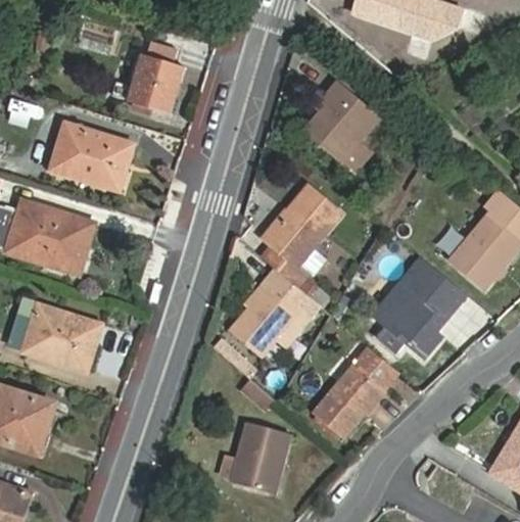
[(170,111),(182,65),(140,52),(128,97),(170,111)]
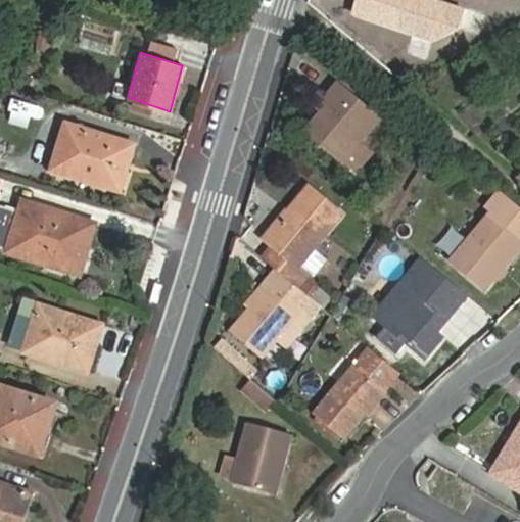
[(336,159),(357,135),(374,115),(335,84),(313,107),(315,111),(304,132),(336,159)]
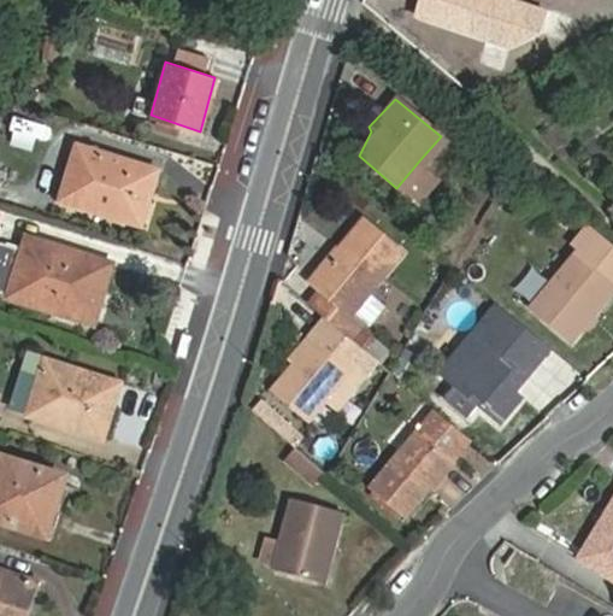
[(157,187),(163,168),(74,141),(56,200),(135,223),(146,185),(157,187)]
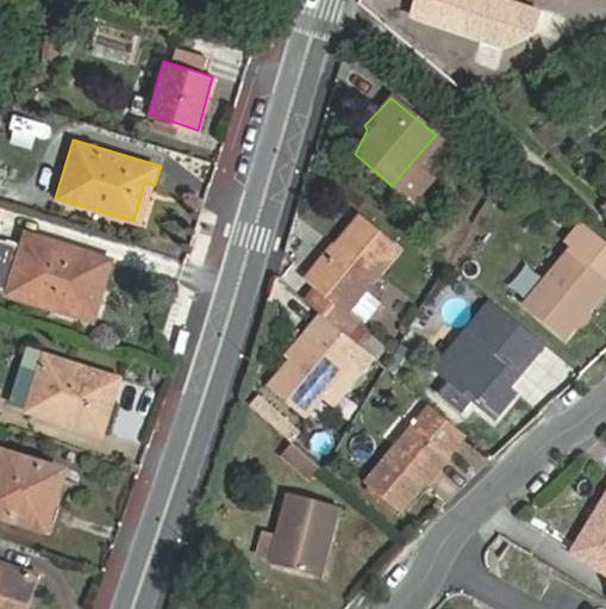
[(431,173),(416,157),(392,186),(407,199),(431,173)]
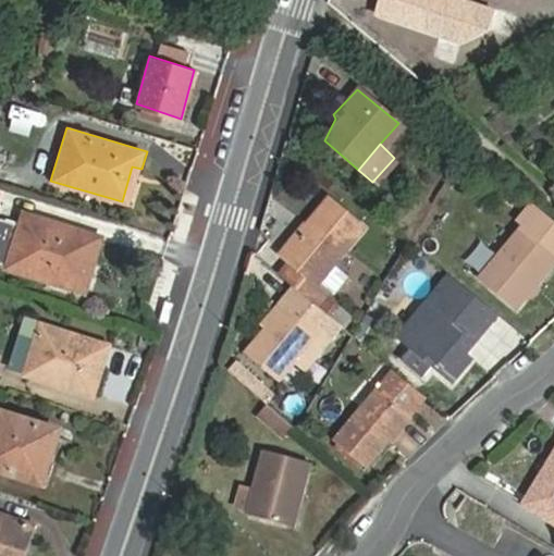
[(361,226),(328,197),(305,223),(311,229),(287,255),(295,262),(285,275),(295,284),(316,301),(328,288),(317,282),(331,263),(361,226)]
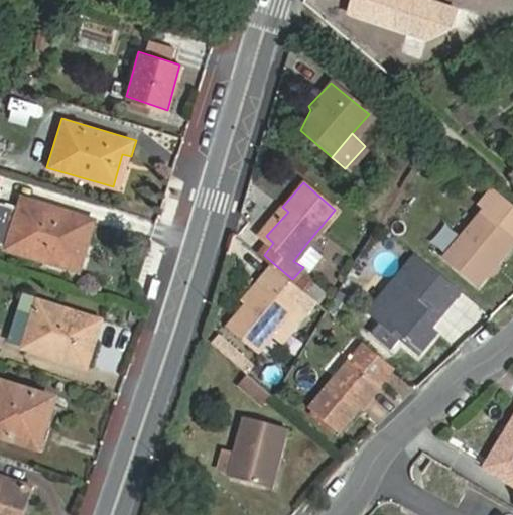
[(440,256),(472,282),(512,236),(512,202),(497,189),(440,256)]
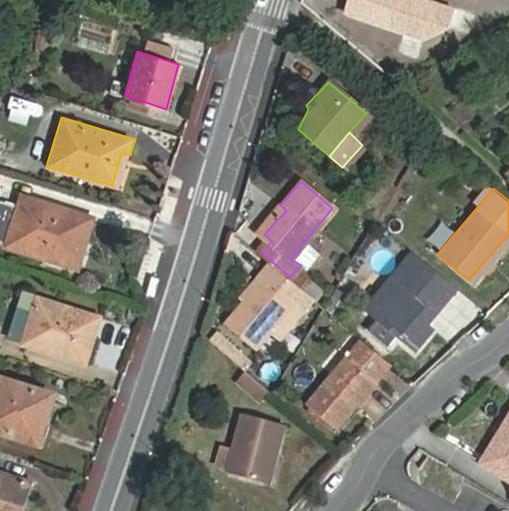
[(23,197),(20,206),(2,200),(0,206),(0,241),(69,263),(77,237),(85,239),(91,218),(23,197)]
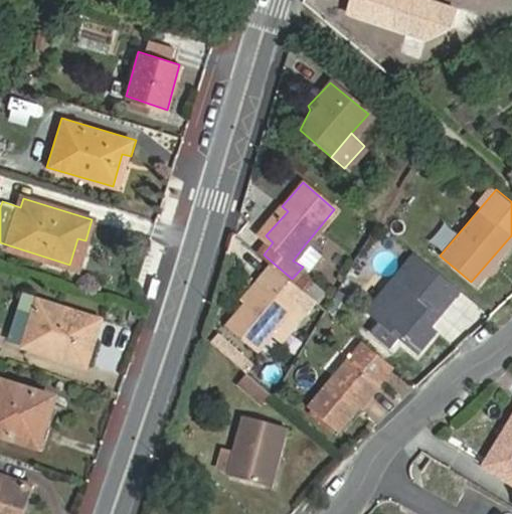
[(257,227),(266,235),(288,211),(282,206),(279,203),(257,227)]
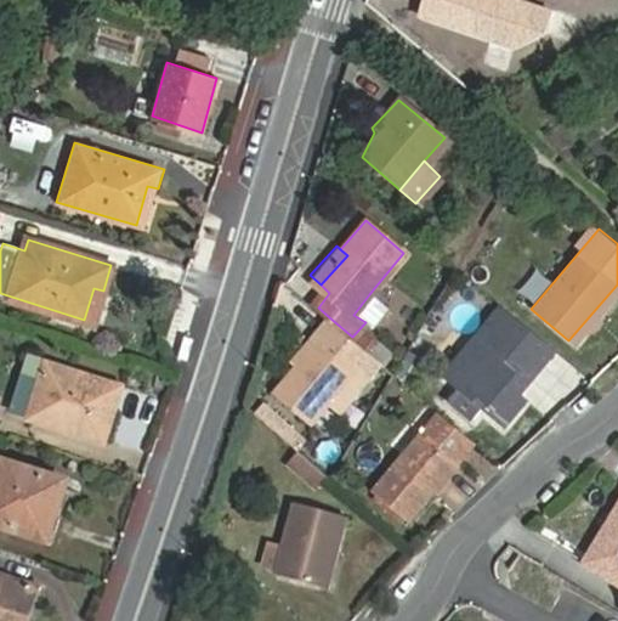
[(97,320),(107,292),(103,291),(94,288),(84,320),(94,322),(94,319),(97,320)]
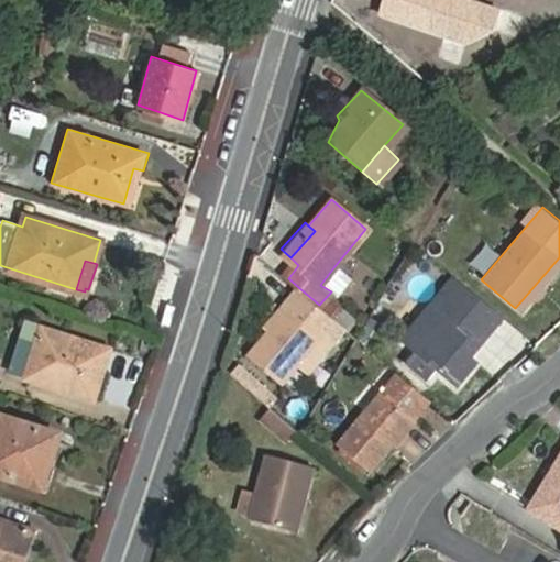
[(383,307),(408,329),(447,283),(420,262),(383,307)]
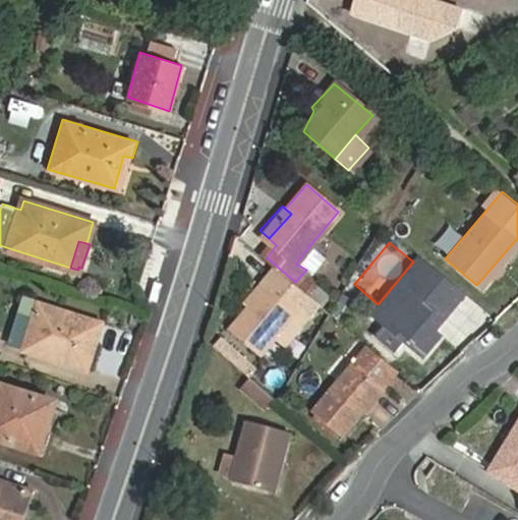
[(310,274),(325,257),(309,246),(296,264),(306,270),(310,274)]
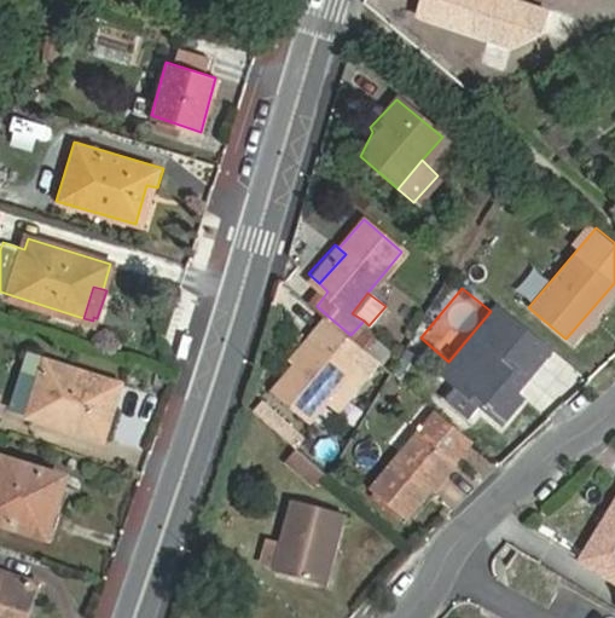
[(495,421),(521,394),(512,387),(505,382),(522,362),(529,367),(533,370),(552,347),(498,302),(491,311),(448,362),(440,373),(453,385),(476,405),(495,421)]
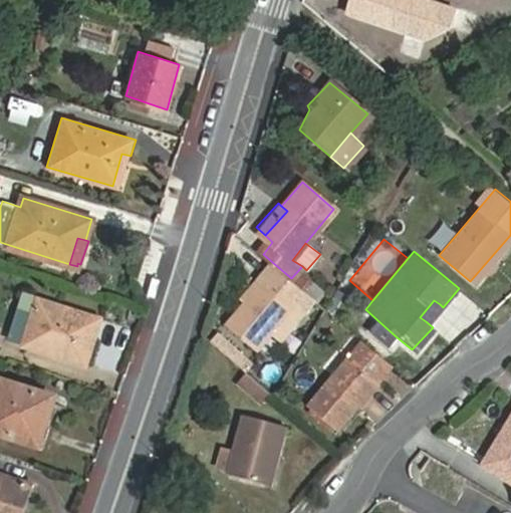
[(272,262),(260,275),(267,282),(247,302),(230,320),(259,348),(272,331),(297,305),(294,301),(304,288),(291,278),(272,262)]
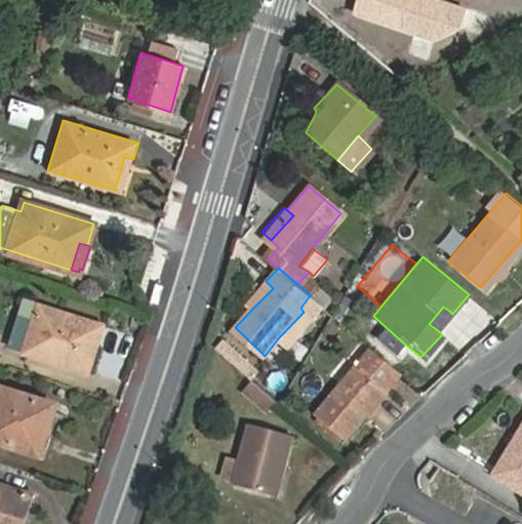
[(273,288),(266,281),(246,303),(252,309),(273,288)]
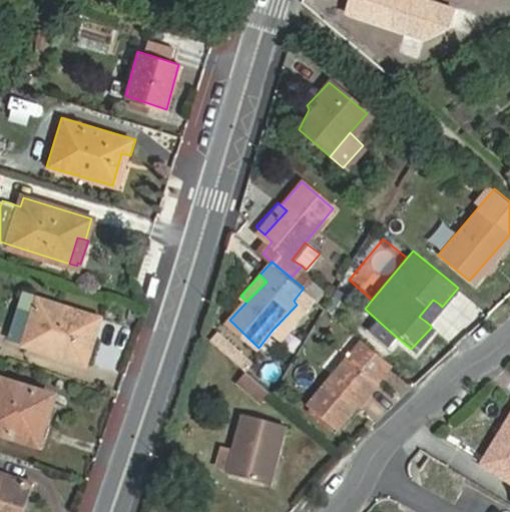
[(294,301),(297,305),(308,292),(304,288),(294,301)]
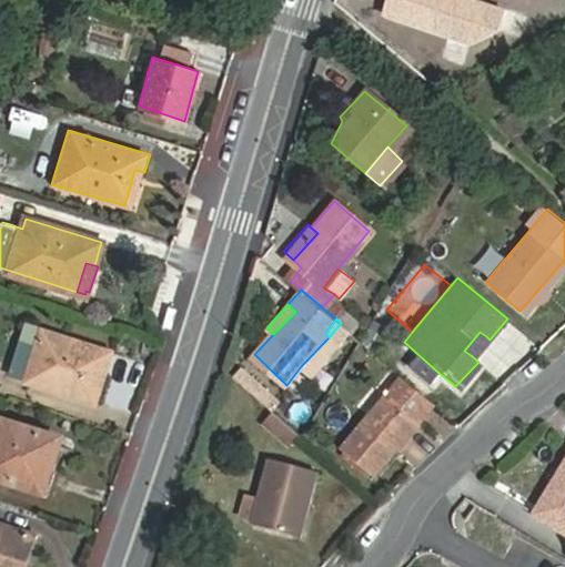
[(93,373),(104,376),(111,350),(37,327),(30,350),(21,384),(83,403),(93,373)]
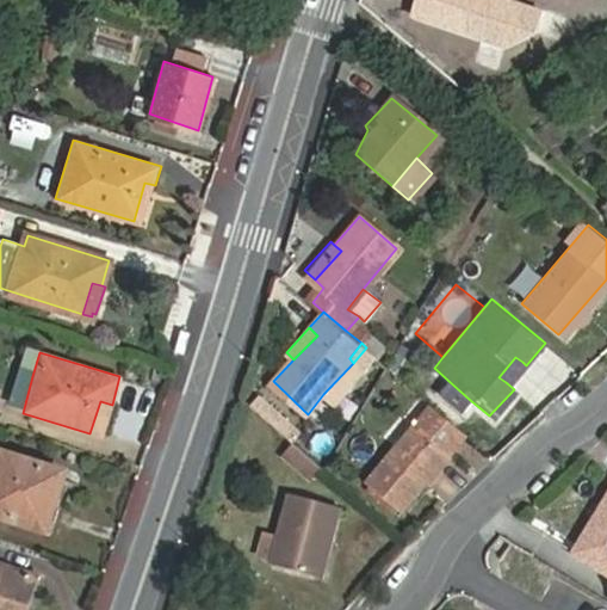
[(506,382),(522,362),(515,357),(499,377),(506,382)]
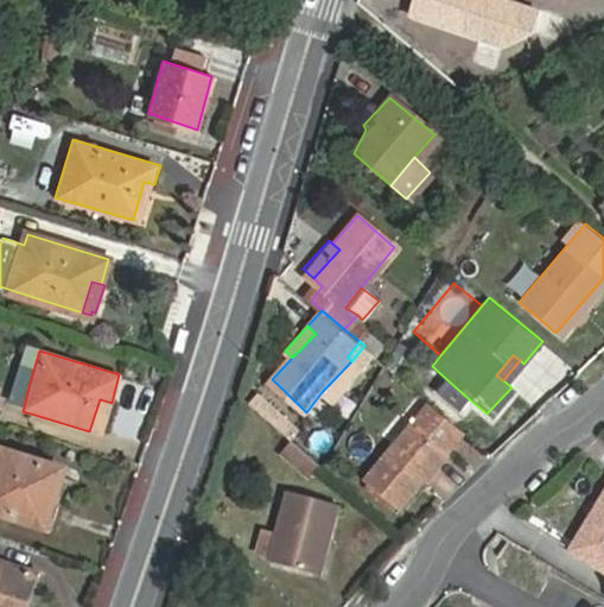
[(351,361),(322,392),(329,397),(356,367),(351,361)]
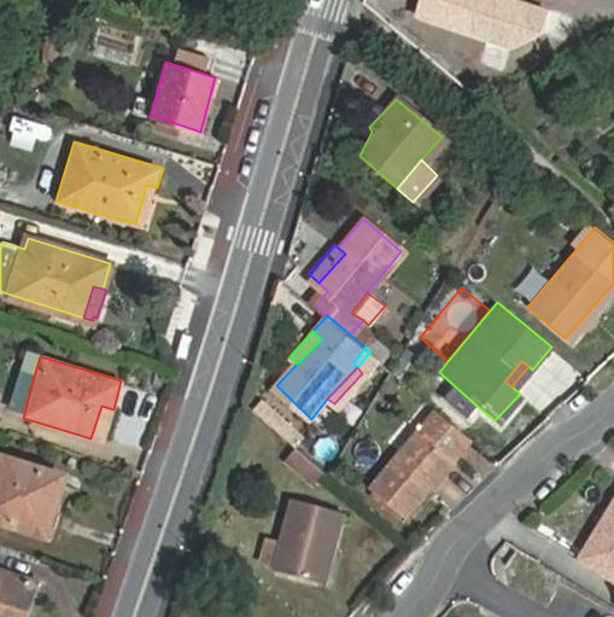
[(33,380),(15,376),(4,413),(23,418),(33,380)]
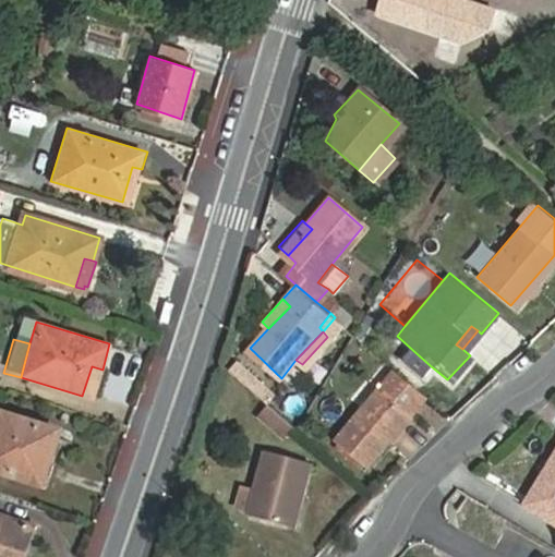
[(430,365),(409,347),(402,355),(423,373),(430,365)]
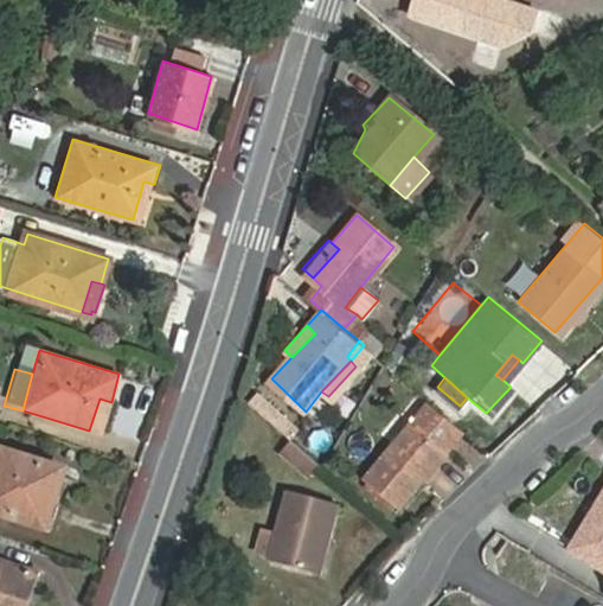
[(102,435),(111,402),(100,399),(89,431),(102,435)]
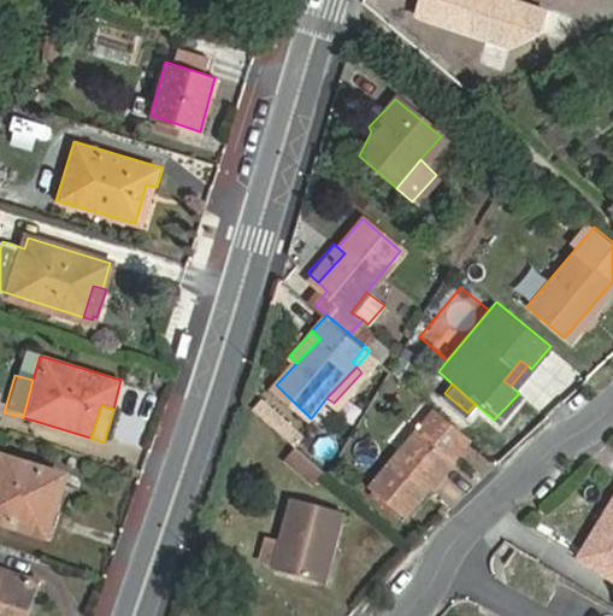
[(407,508),(432,479),(453,455),(471,433),(437,405),(372,479),(407,508)]
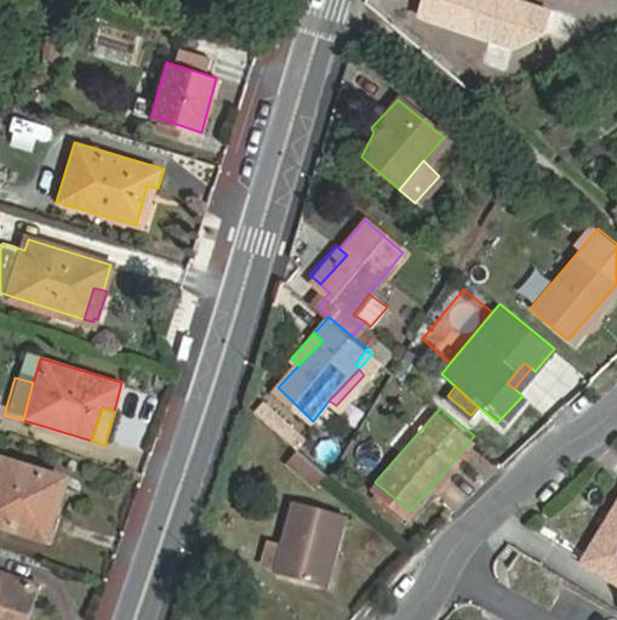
[(313,490),(326,476),(297,451),(285,465),(313,490)]
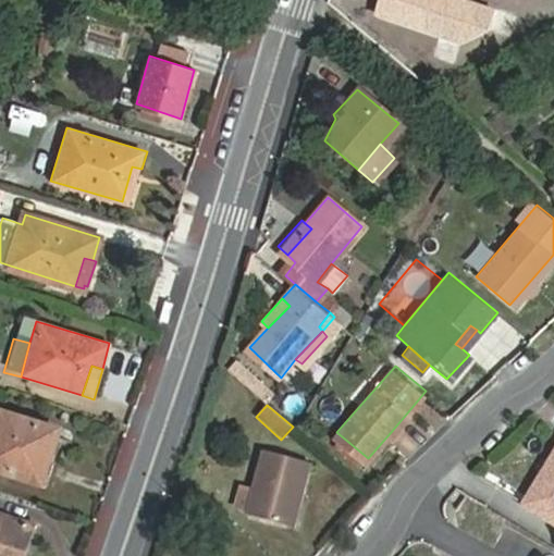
[(45,442),(54,445),(61,424),(0,406),(0,470),(32,480),(45,442)]
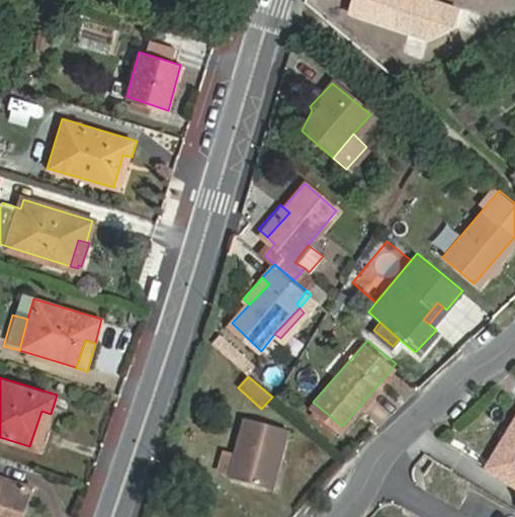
[(380,381),(363,402),(368,407),(387,385),(380,381)]
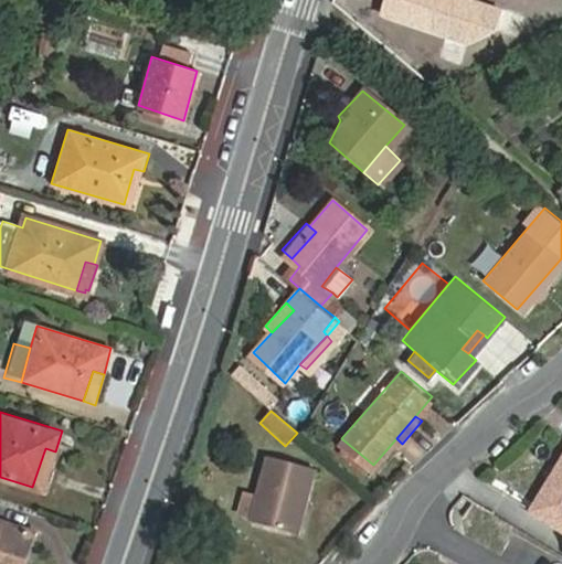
[(299,486),(309,487),(317,457),(272,447),(256,510),(292,519),(299,486)]
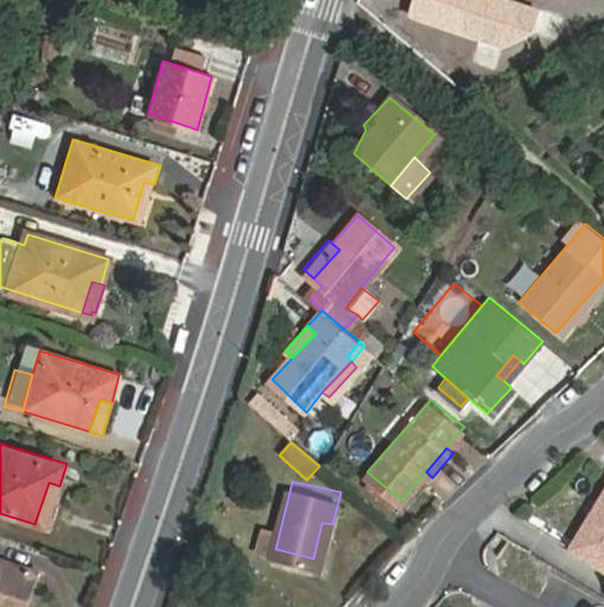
[(48,528),(59,486),(49,482),(35,524),(48,528)]
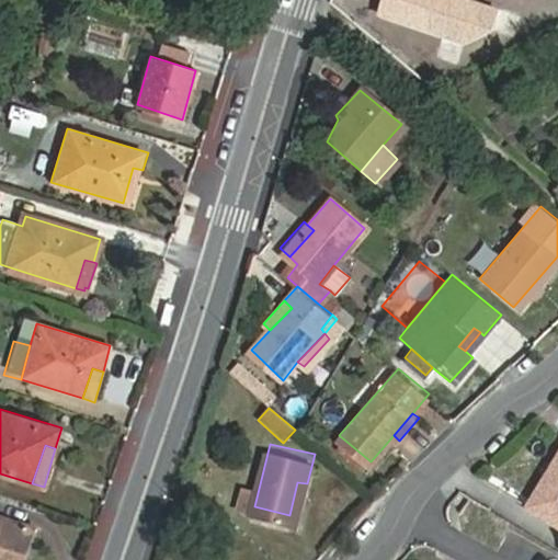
[(557,448),(526,500),(557,518),(557,448)]
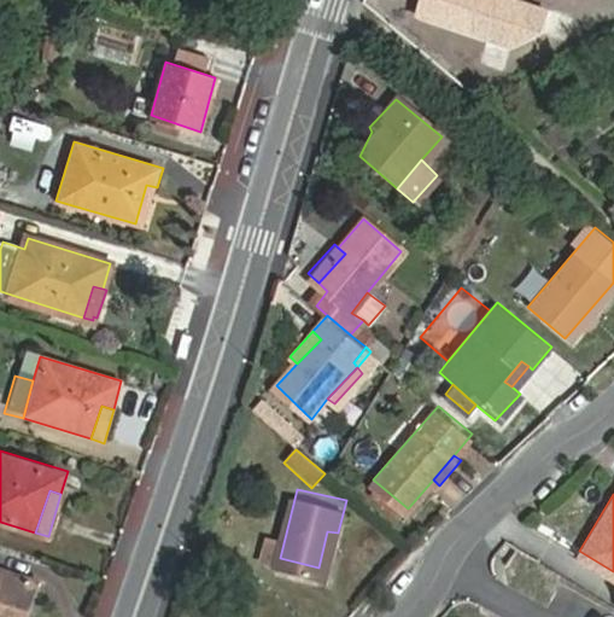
[(328,570),(338,533),(327,531),(319,568),(328,570)]
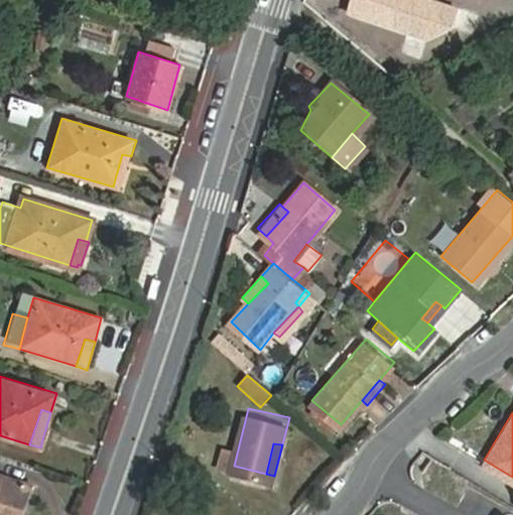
[(0,514),(20,514),(30,483),(0,474),(0,514)]
